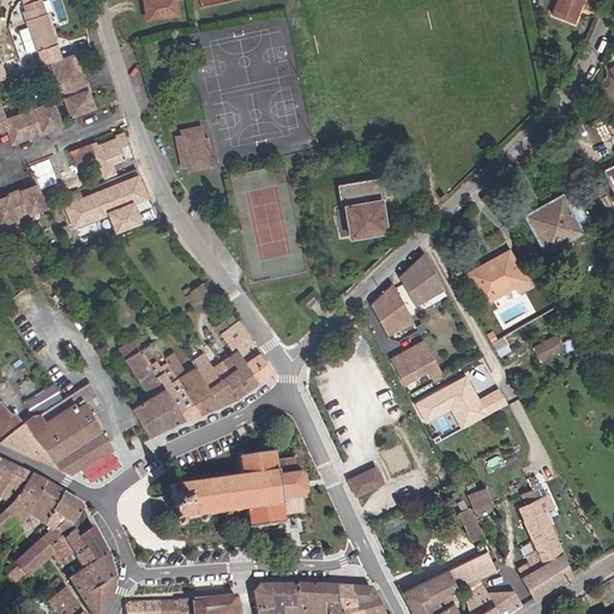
[(24,12),(41,6),(40,0),(30,0),(22,4),(24,12)]
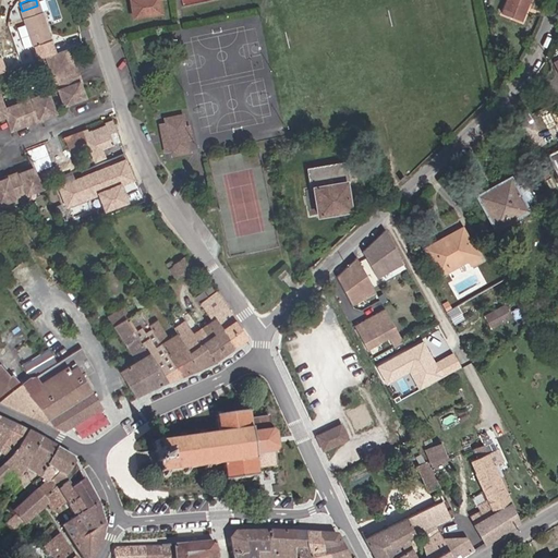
[(137,21),(166,13),(162,0),(141,0),(133,2),(137,21)]
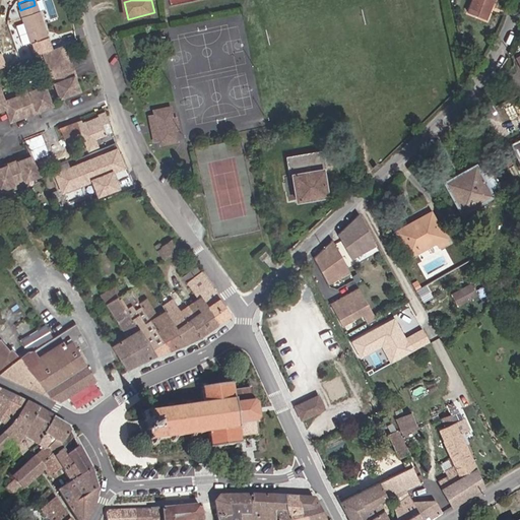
[(492,0),(472,0),(467,13),(484,20),(492,0)]
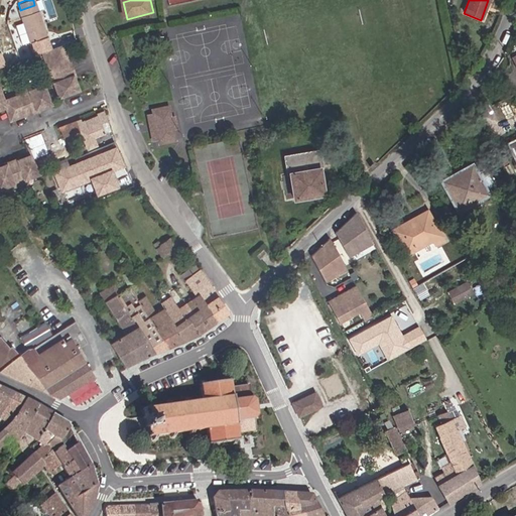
[(46,38),(34,5),(20,10),(17,11),(29,44),(46,38)]
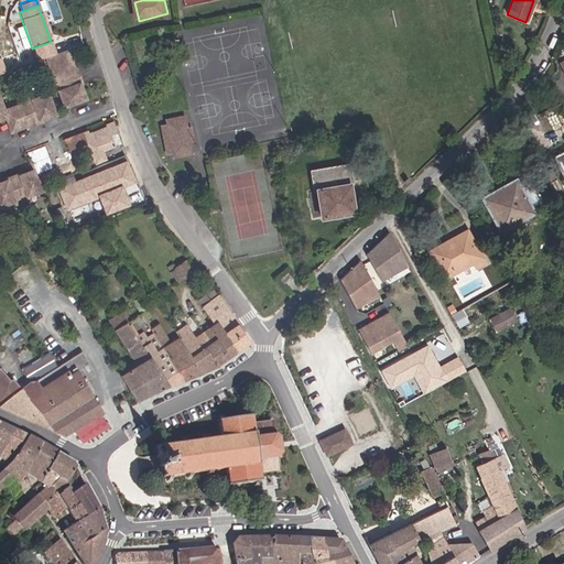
[(221,34),(242,31),(240,19),(234,20),(234,22),(220,24),(221,34)]
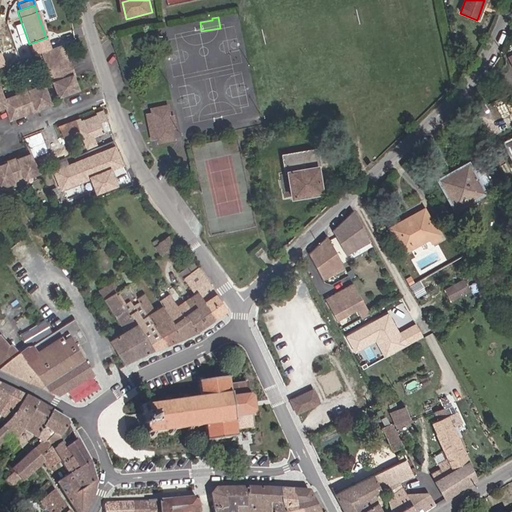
[(48,71),(50,78),(63,73),(61,66),(70,63),(63,45),(55,48),(54,48),(44,52),(51,70),(48,71)]
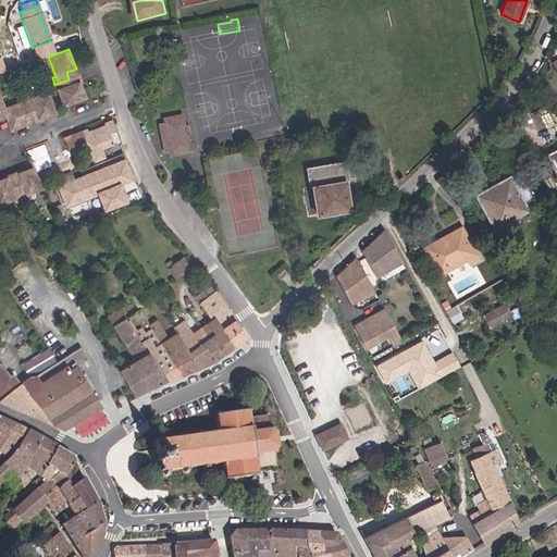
[(79,67),(76,69),(66,72),(69,79),(82,75),(79,67)]
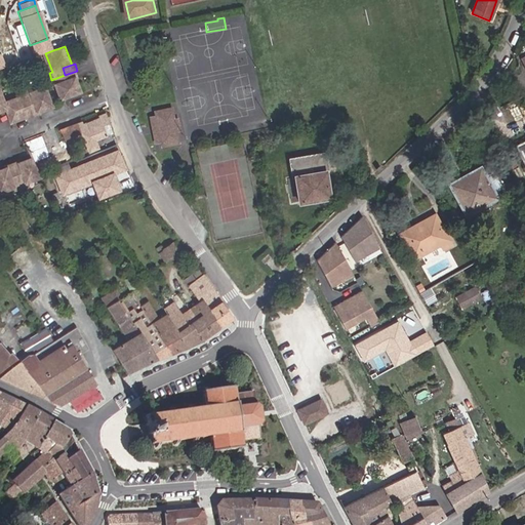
[(77,71),(65,75),(68,82),(77,78),(80,77),(77,71)]
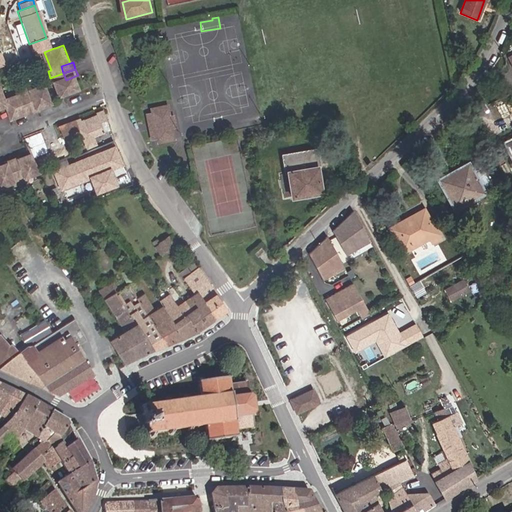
[(66,80),(63,73),(50,78),(53,84),(55,83),(61,96),(80,89),(75,76),(66,80)]
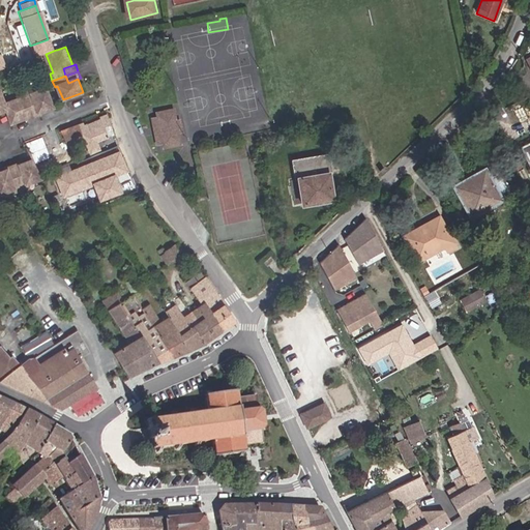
[(25,93),(31,107),(37,104),(41,113),(55,108),(48,88),(33,93),(32,90),(25,93)]
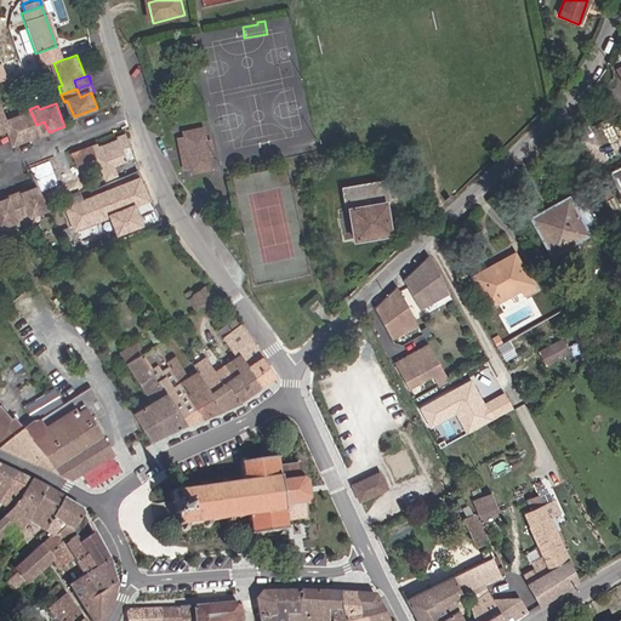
[(0,132),(9,130),(15,144),(32,138),(28,129),(36,125),(29,109),(22,112),(23,115),(7,121),(1,106),(0,106),(0,132)]
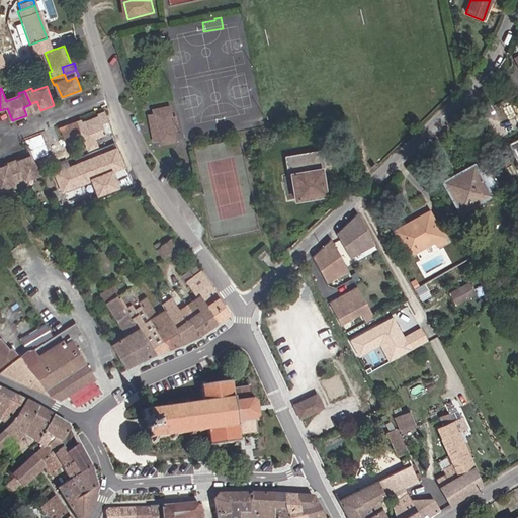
[(36,101),(30,104),(34,116),(40,113),(40,110),(36,101)]
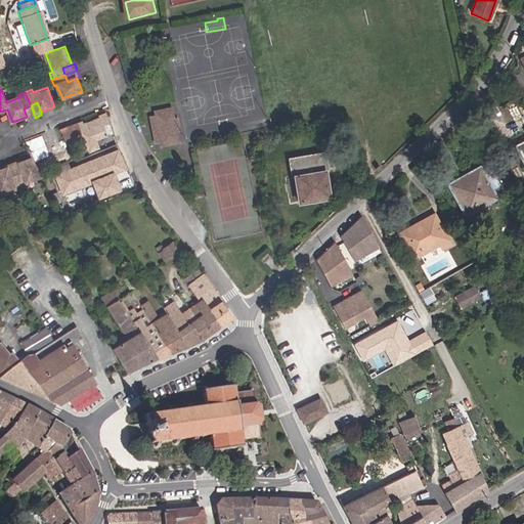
[(24,108),(27,117),(28,120),(35,118),(31,105),(24,108)]
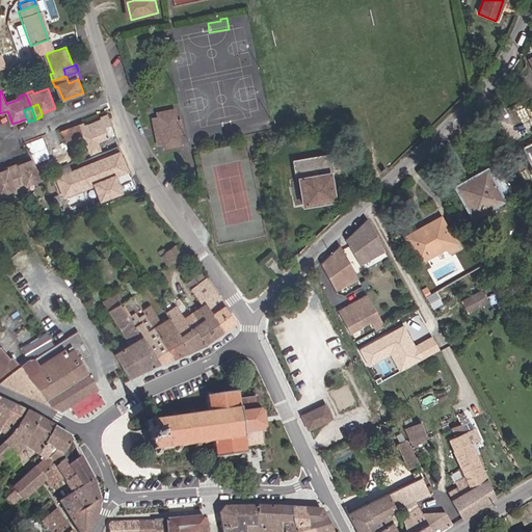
[(176,121),(174,110),(157,113),(158,115),(163,144),(164,147),(181,143),(178,133),(176,121)]
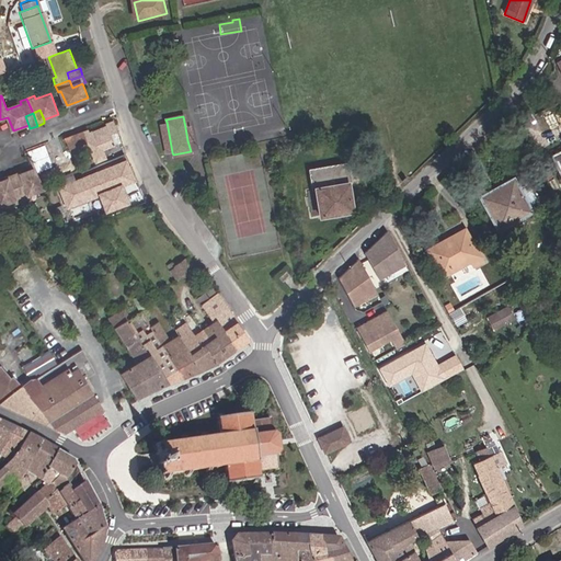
[(115,130),(112,121),(104,124),(105,127),(78,138),(81,146),(87,144),(94,164),(104,160),(102,151),(113,147),(109,134),(115,130)]
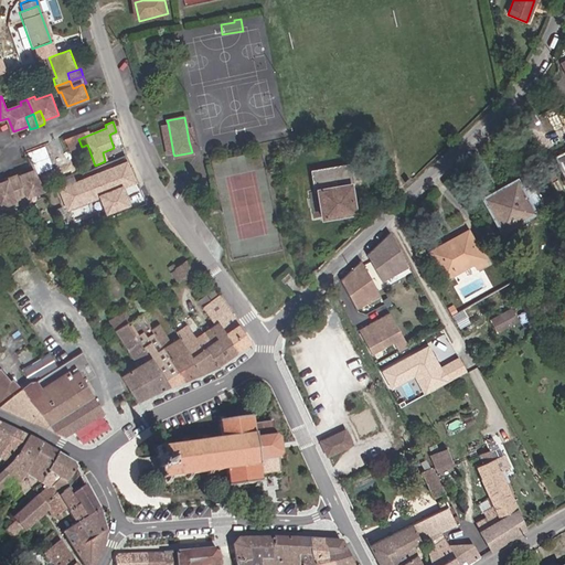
[(173,153),(168,123),(161,125),(167,155),(173,153)]
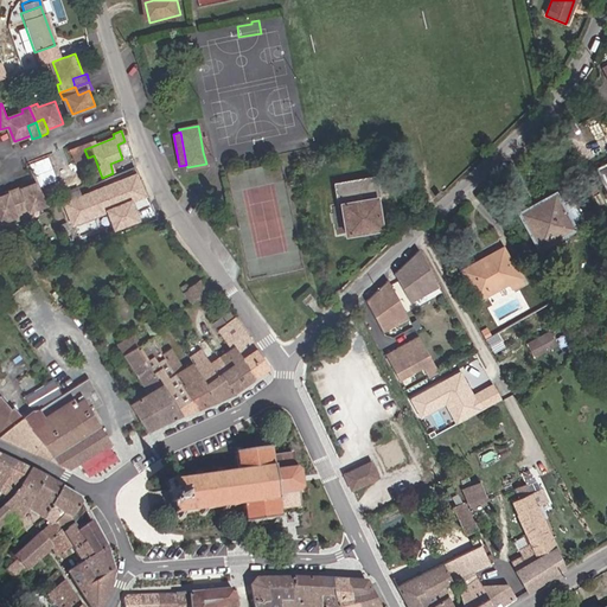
[(210,151),(208,135),(200,138),(203,152),(210,151)]
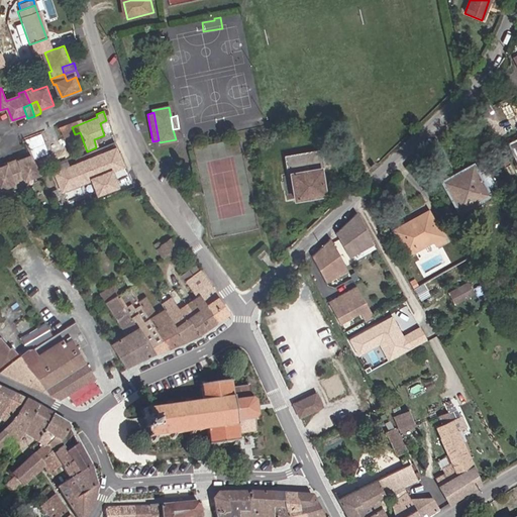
[(90,161),(73,167),(59,173),(65,190),(91,179),(98,197),(120,188),(113,171),(123,167),(117,149),(90,161)]
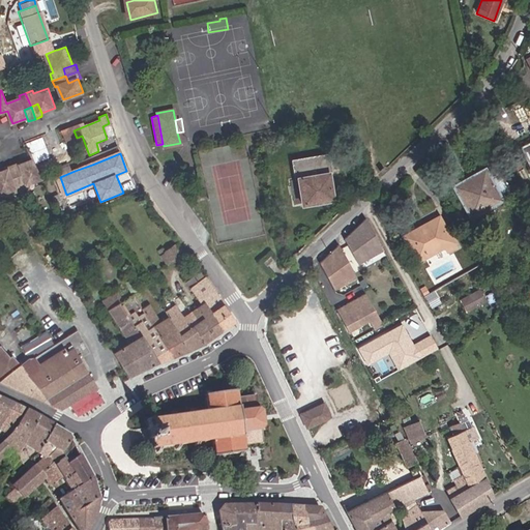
[(332,173),(328,153),(293,160),(296,181),(300,180),(304,205),(334,199),(329,173),(332,173)]
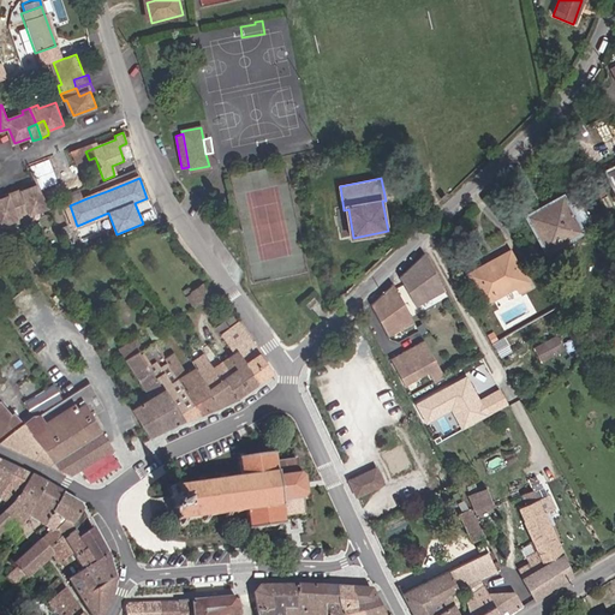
[(22,193),(25,204),(17,207),(24,224),(31,220),(30,218),(47,210),(46,208),(39,187),(22,193)]
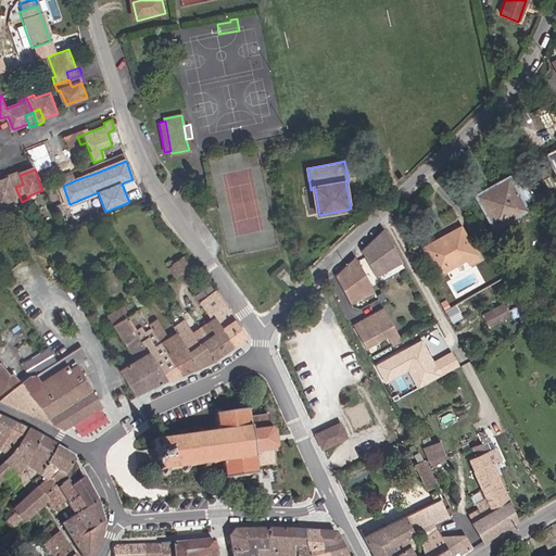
[(11,175),(15,187),(23,185),(20,175),(19,172),(11,175)]
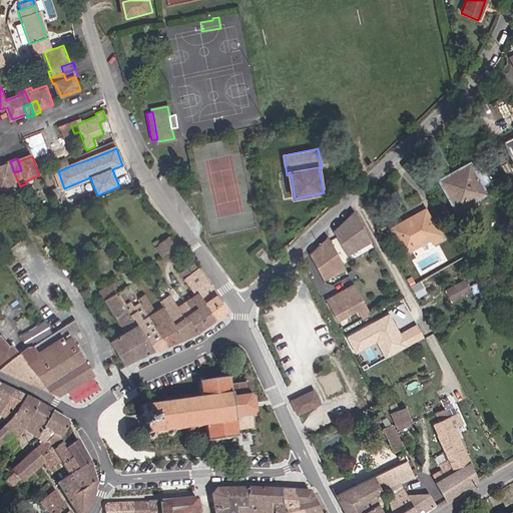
[(14,172),(10,161),(3,163),(4,166),(8,175),(14,172)]
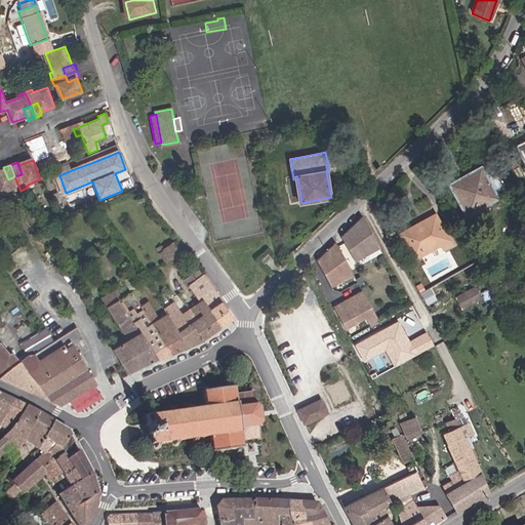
[(496,196),(479,166),(449,184),(469,214),(496,196)]
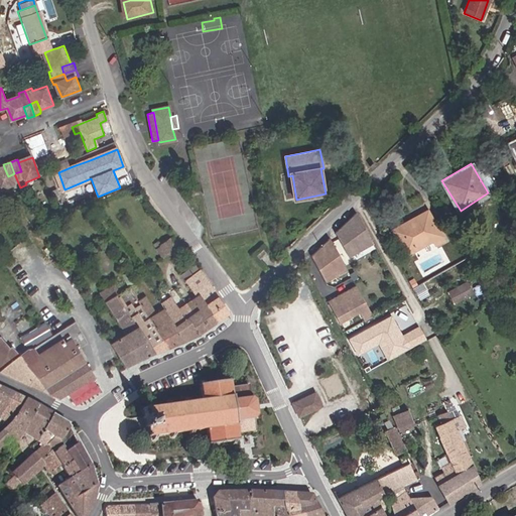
[(14,173),(8,176),(4,167),(0,169),(0,190),(12,186),(13,189),(20,187),(14,173)]
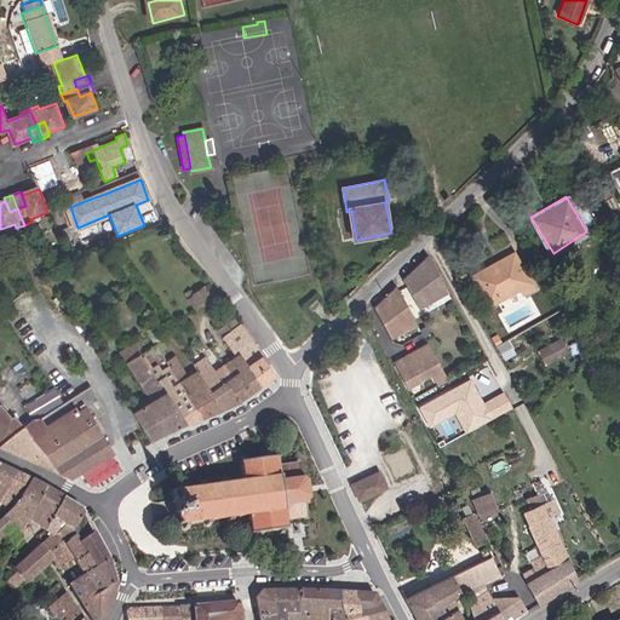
[(516,287),(521,292),(532,285),(512,253),(470,279),(486,305),(516,287)]
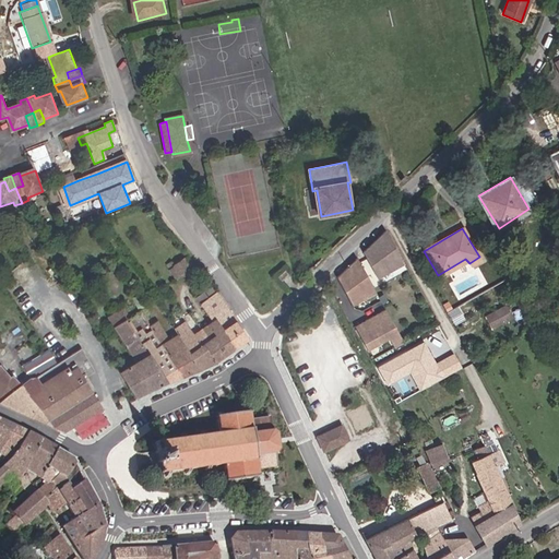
[(363,253),(377,278),(404,264),(385,232),(363,253)]
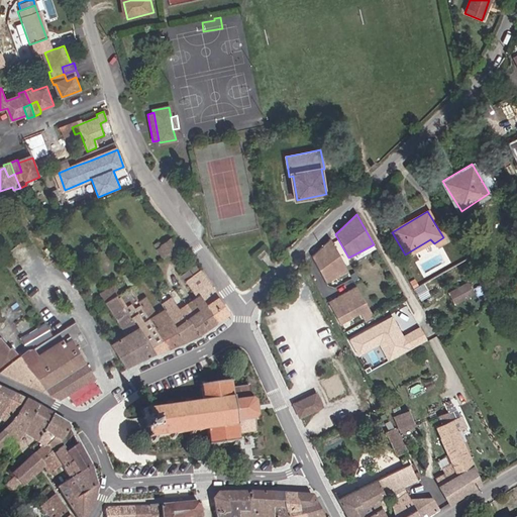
[(311,257),(326,284),(347,272),(330,239),(311,257)]
